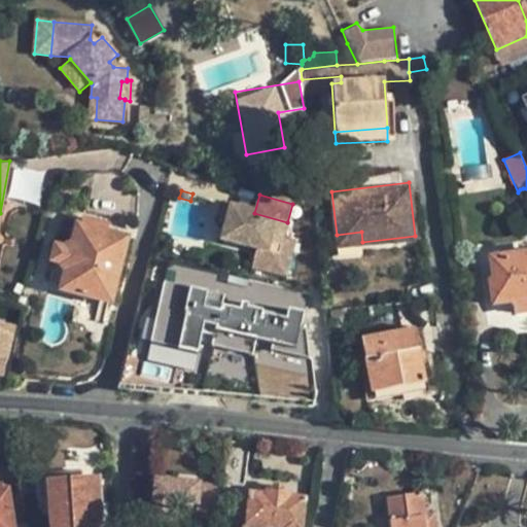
[(218,220),(224,222),(231,205),(224,203),(218,220)]
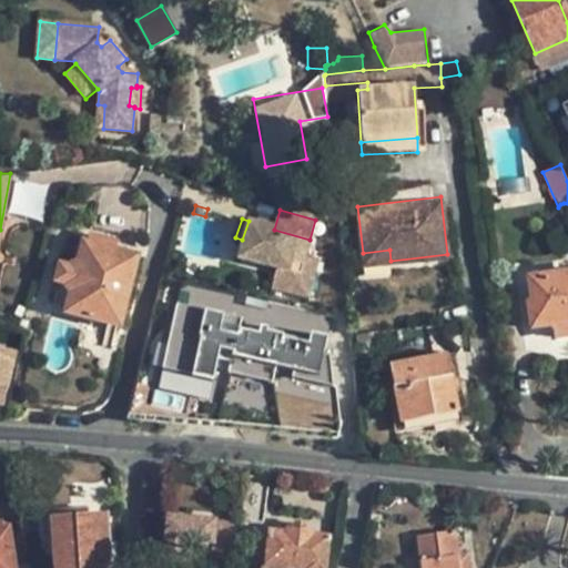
[(310,240),(274,230),(249,221),(242,240),(236,257),(274,269),(267,291),(307,298),(318,263),(303,259),(310,240)]
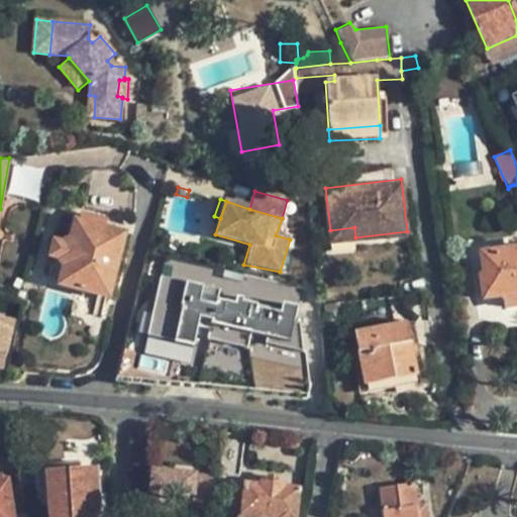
[(106,219),(84,213),(81,221),(74,219),(70,236),(62,242),(54,240),(49,256),(56,257),(63,267),(59,285),(109,297),(125,233),(104,227),(106,219)]
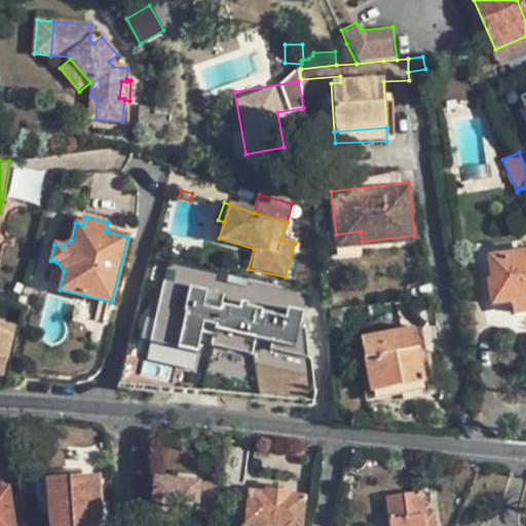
[(337,243),(362,241),(361,231),(336,234),(337,243)]
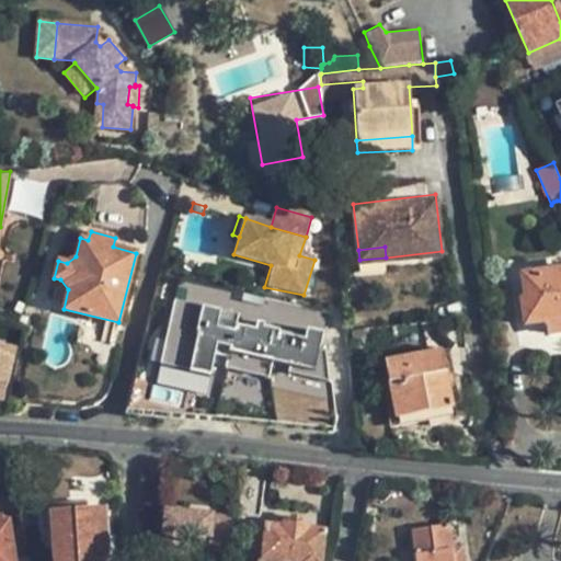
[(560,270),(521,275),(524,299),(519,300),(523,325),(546,322),(548,335),(560,333),(560,270)]
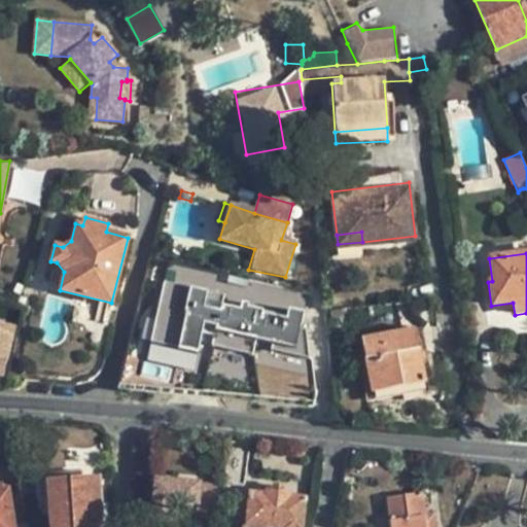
[(222,308),(237,325),(248,341),(259,353),(261,354),(273,346),(273,339),(271,337),(290,321),(267,290),(257,296),(249,288),(222,308)]
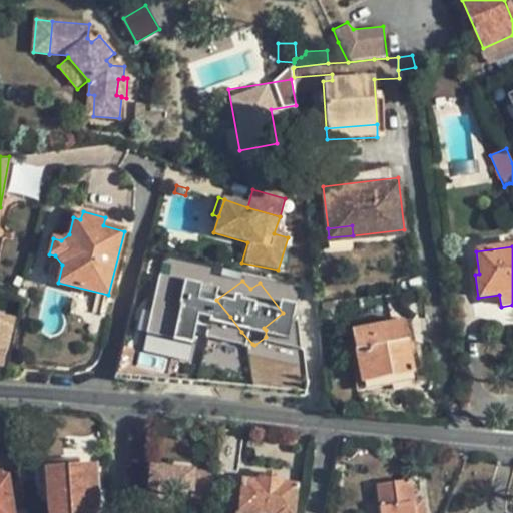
[(5,352),(12,318),(0,314),(0,365),(3,351),(5,352)]
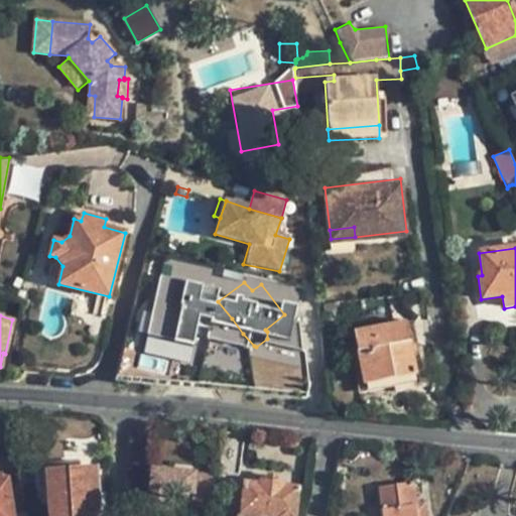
[(236,338),(243,334),(232,318),(225,323),(236,338)]
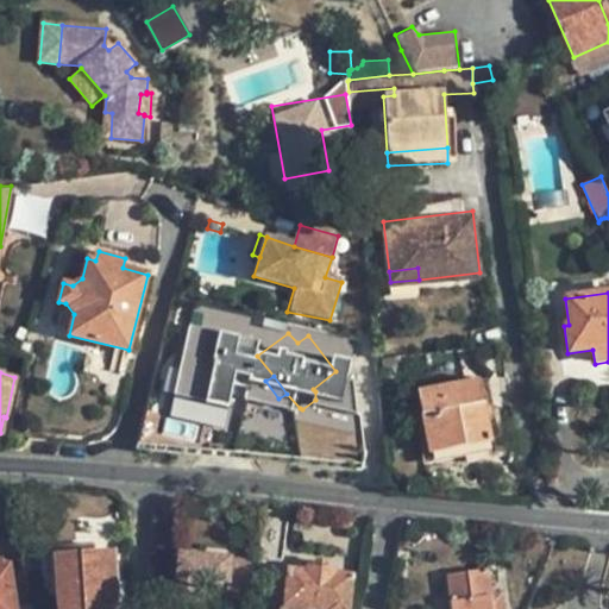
[(477,380),(416,391),(428,453),(490,443),(477,380)]
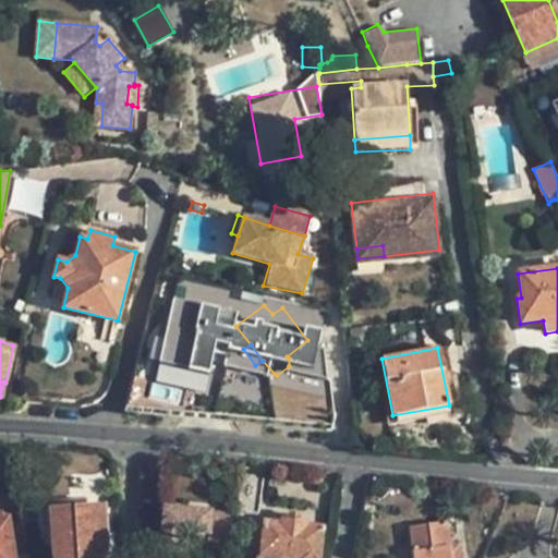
[(241,469),(240,486),(237,509),(257,511),(263,471),(241,469)]
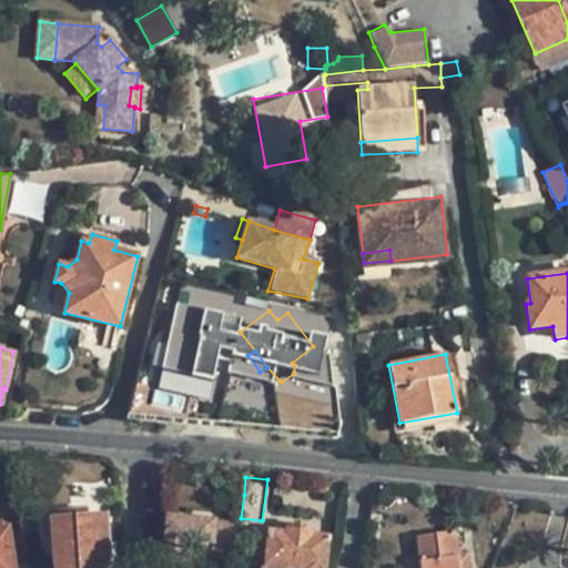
[(164,479),(161,543),(215,546),(217,510),(189,509),(190,482),(164,479)]
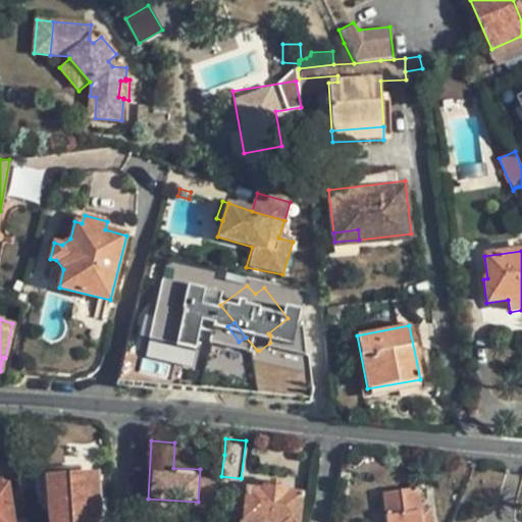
[(47,470),(47,476),(82,475),(81,468),(47,470)]
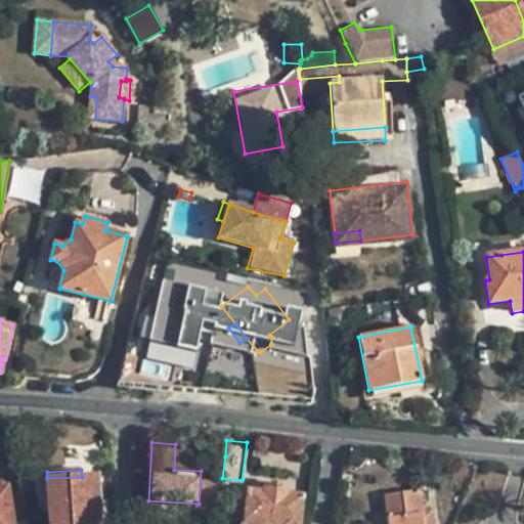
[(48,523),(99,523),(97,477),(82,477),(47,478),(48,523)]
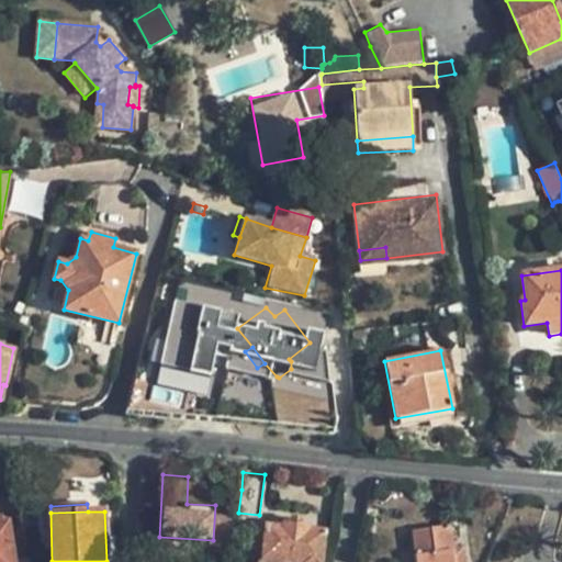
[(27,560),(23,540),(9,542),(7,521),(1,523),(1,516),(0,515),(0,561),(11,561),(27,560)]
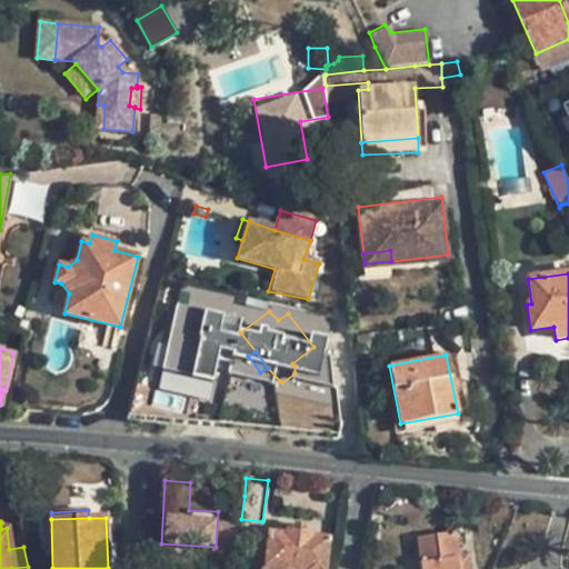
[(460,568),(459,556),(456,531),(416,539),(420,568),(460,568)]
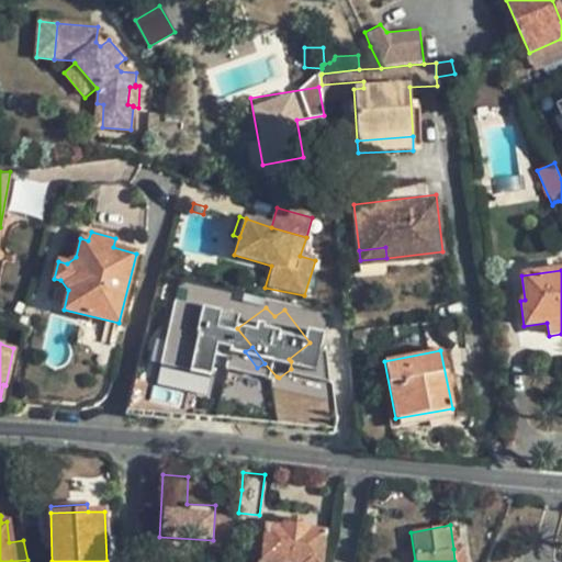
[(265,528),(261,561),(322,561),(325,534),(307,531),(308,529),(300,528),(282,526),(282,529),(265,528)]
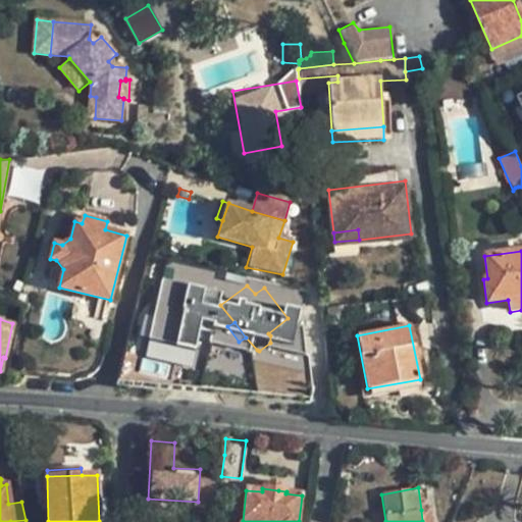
[(432,521),(430,509),(421,510),(422,521),(432,521)]
